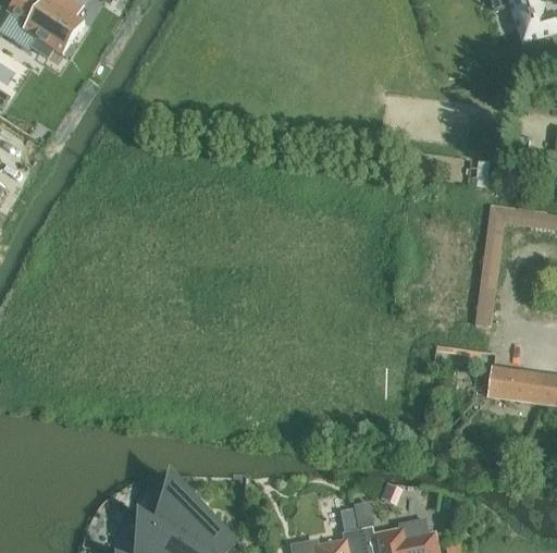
[(10,12),(0,27),(0,31),(28,49),(31,46),(48,58),(53,48),(64,33),(73,39),(85,22),(76,16),(84,5),(75,0),(59,0),(57,3),(51,0),(41,0),(15,0),(9,11),(10,12)]
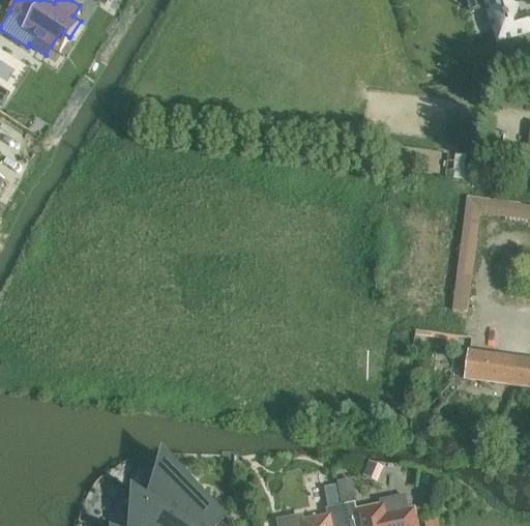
[(486,0),(488,6),(498,39),(529,29),(524,12),(519,13),(513,0),(486,0)]
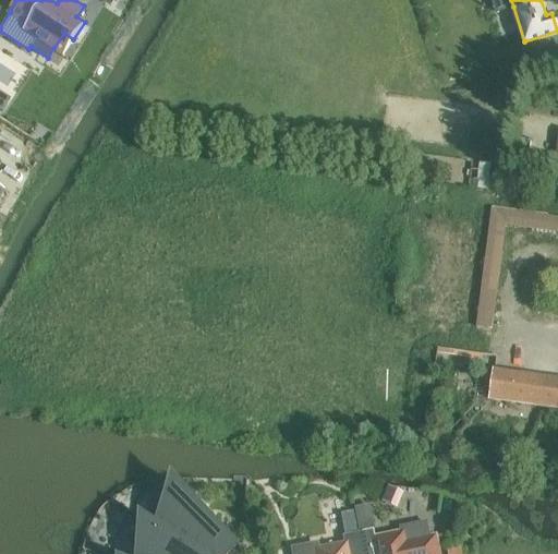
[(489,187),(492,160),(471,158),(469,184),(489,187)]
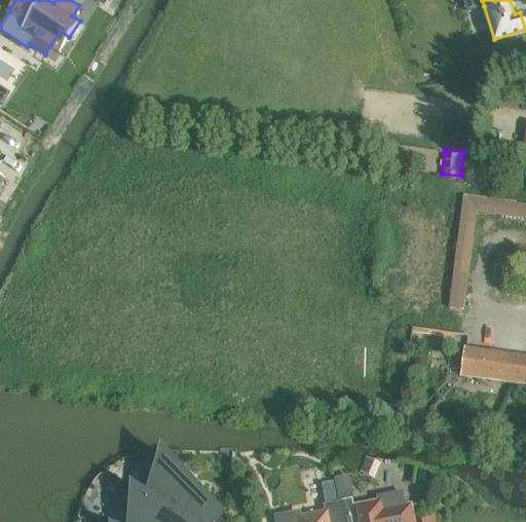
[(525,218),(525,201),(463,193),(448,305),(463,307),(476,211),(525,218)]
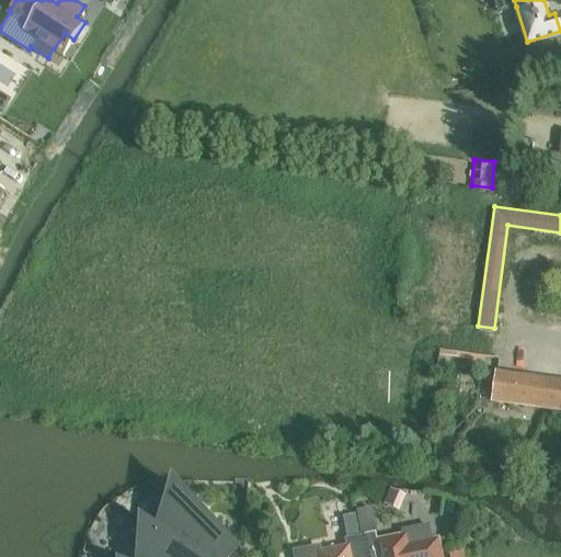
[(560,377),(496,370),(492,398),(560,407),(560,377)]
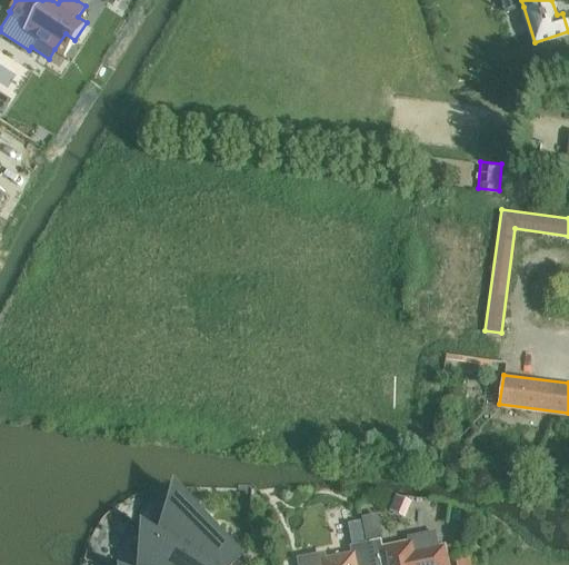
[(143,525),(203,564),(226,564),(229,561),(227,559),(227,558),(225,557),(231,549),(239,556),(240,555),(176,486),(175,488),(176,489),(167,516),(166,515),(165,517),(175,524),(165,538),(143,525)]
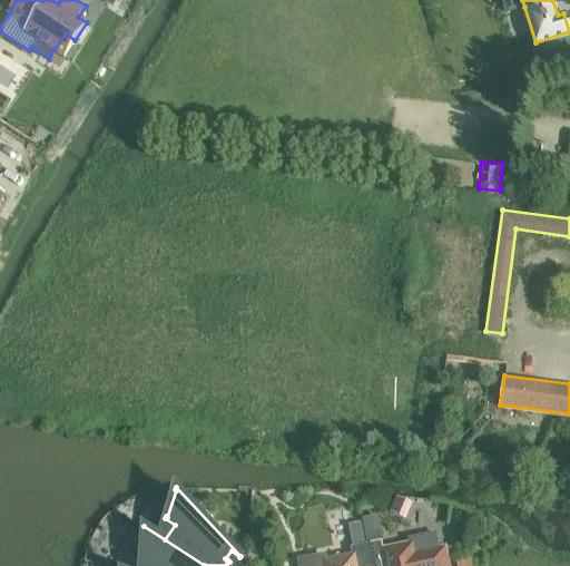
[(396,495),(390,509),(405,517),(412,501),(396,495)]
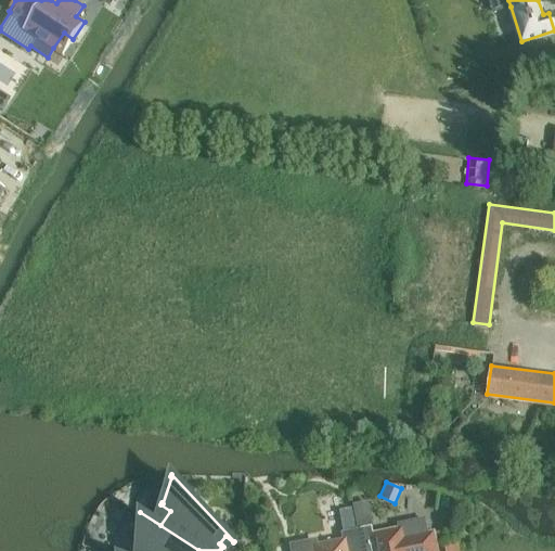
[(337,491),(320,495),(322,504),(339,501),(337,491)]
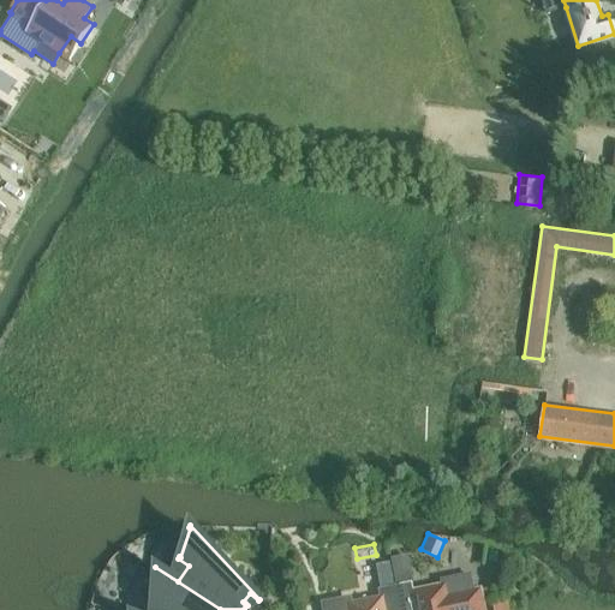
[(407,552),(390,556),(394,570),(411,567),(407,552)]
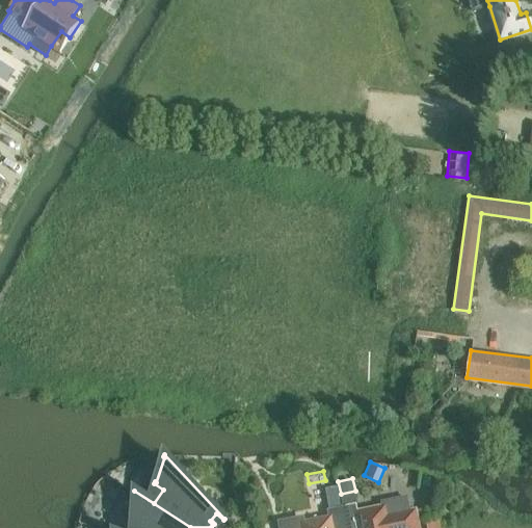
[(190,527),(134,491),(134,492),(135,493),(133,519),(132,519),(131,520),(141,524),(139,527),(190,527)]
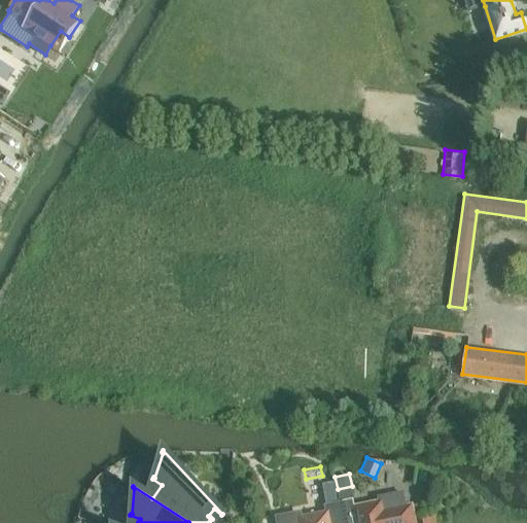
[(339,501),(343,522),(414,522),(411,504),(407,504),(403,489),(378,494),(379,500),(353,506),(352,498),(339,501)]
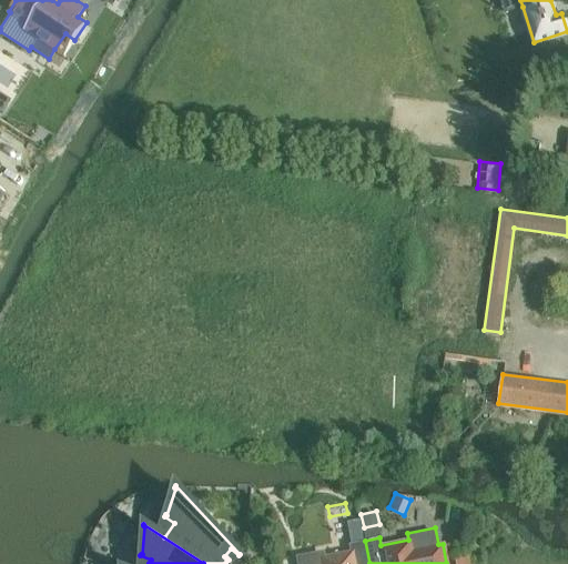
[(369,563),(365,541),(351,544),(352,551),(324,556),(323,552),(298,556),(300,563),(369,563)]
